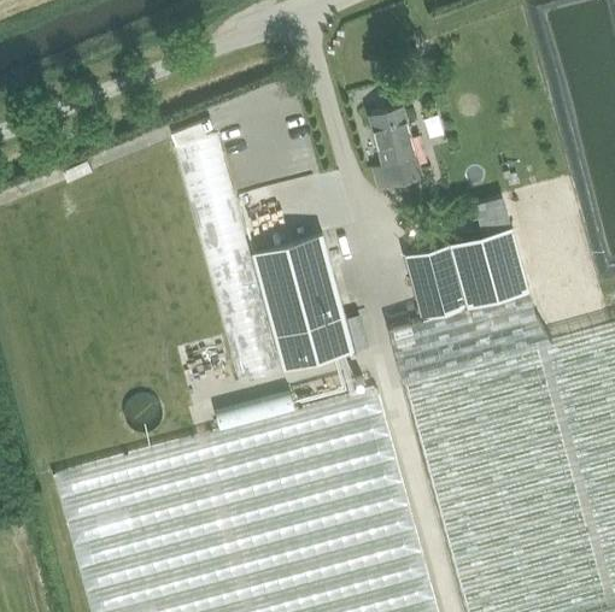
[(235,96),(197,112),(204,131),(244,116),(235,96)]
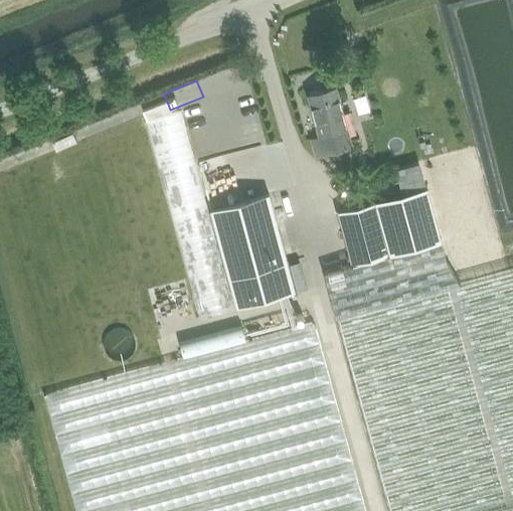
[(337,91),(310,98),(321,140),(313,143),(318,160),(353,150),(337,91)]
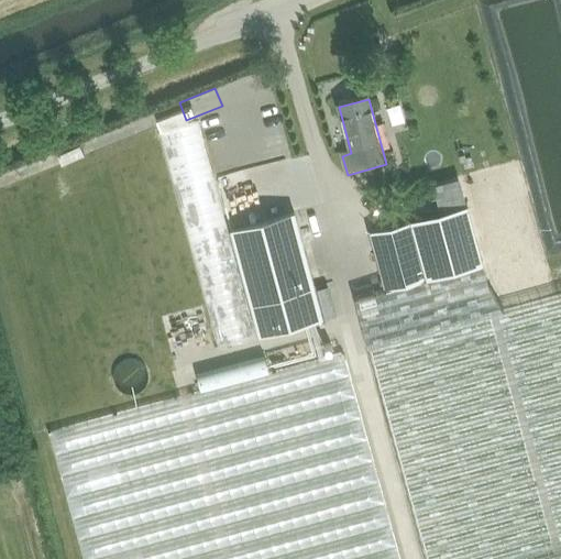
[(256,341),(198,127),(162,136),(220,351),(256,341)]
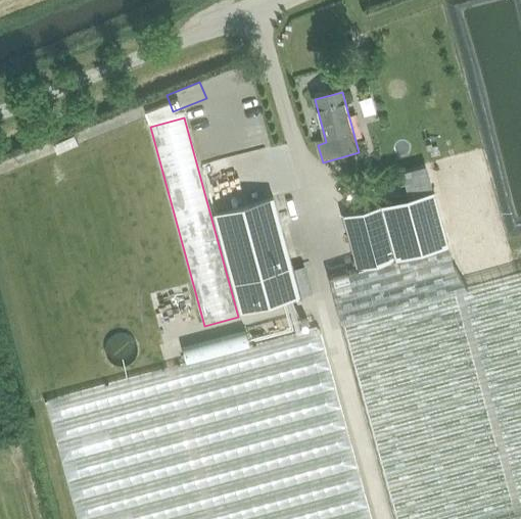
[(457,272),(448,248),(433,194),(382,208),(344,219),(344,220),(346,220),(360,272),(359,273),(359,274),(331,281),(343,326),(395,518),(520,518),(520,278),(469,292),(457,272)]
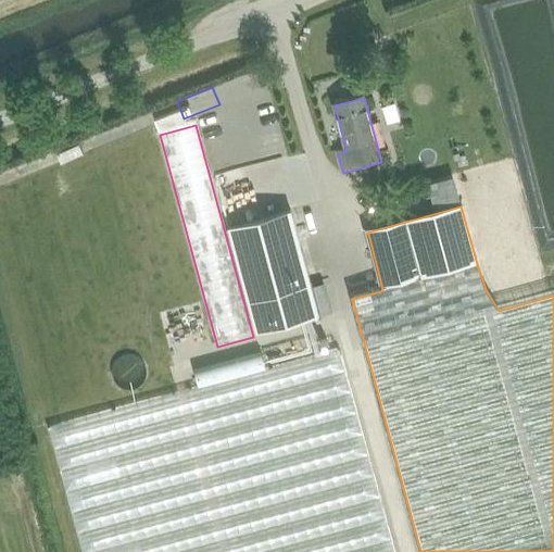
[(257,336),(320,320),(292,214),(229,231),(257,336)]
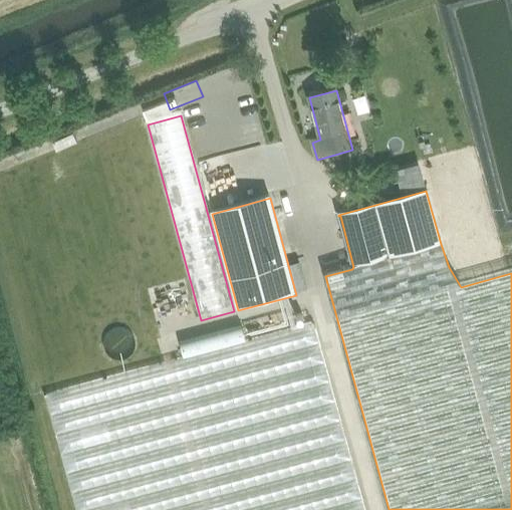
[(288,305),(294,324),(304,321),(298,302),(288,305)]
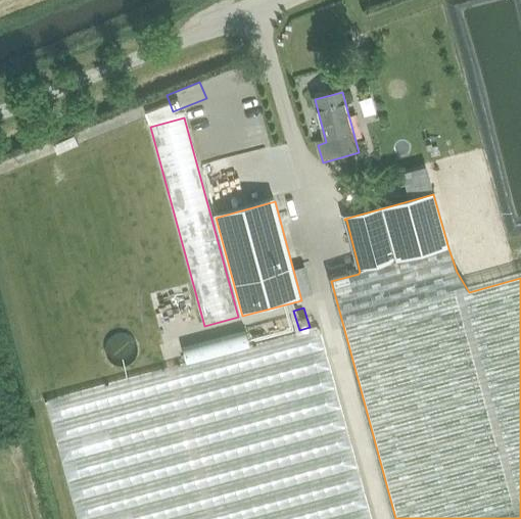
[(371,518),(321,332),(48,406),(78,518),(371,518)]
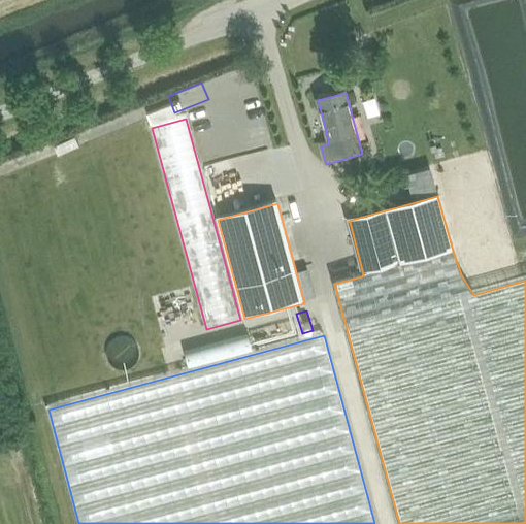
[(164,344),(168,361),(181,358),(177,340),(164,344)]
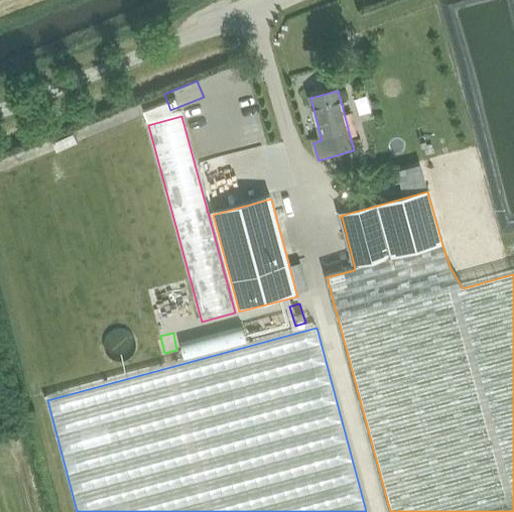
[(127,336),(121,335),(115,336),(110,340),(106,345),(105,351),(107,357),(110,362),(116,366),(122,367),(128,365),(133,362),(136,356),(137,350),(136,344),(132,339),(127,336)]
